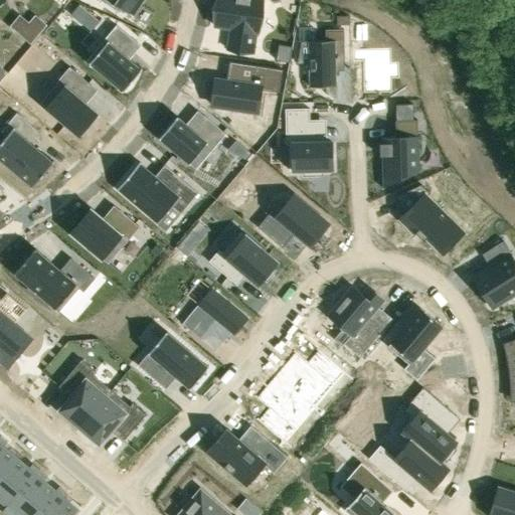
[(100,0),(120,13),(123,9),(127,11),(134,0),(100,0)]
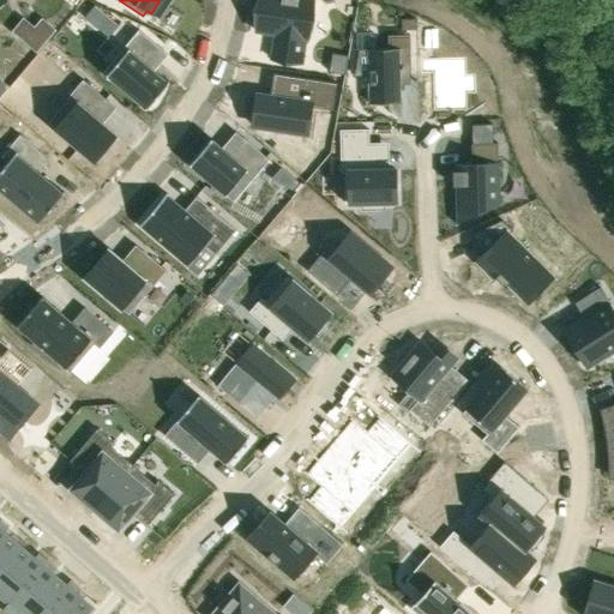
[(312,0),(260,0),(256,31),(275,34),(271,59),(302,64),(306,38),(308,38),(314,0),(312,0)]
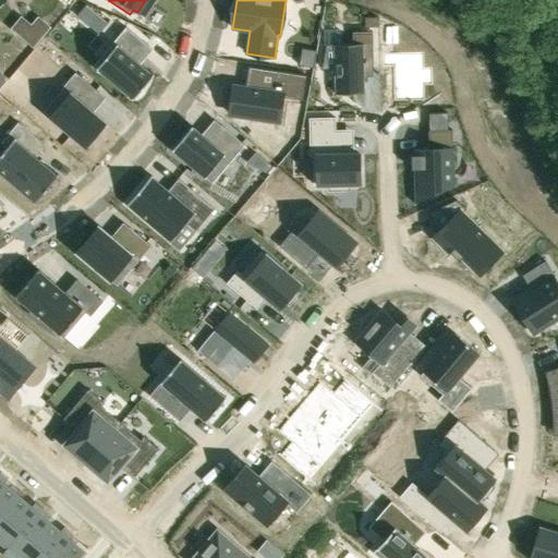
[(126,27),(94,65),(97,68),(97,69),(98,70),(98,69),(133,98),(132,98),(133,99),(154,75),(153,74),(141,64),(137,61),(149,47),(126,27)]
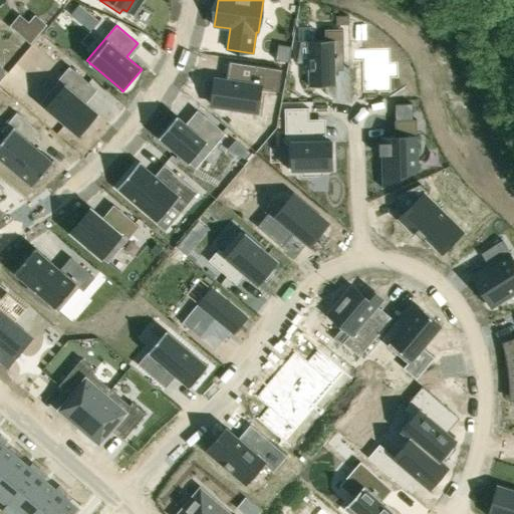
[(301,41),(297,63),(298,63),(298,62),(308,62),(308,86),(336,85),(335,71),(335,62),(342,61),(342,62),(344,62),(343,29),(342,29),(342,30),(326,30),(326,40),(301,41)]
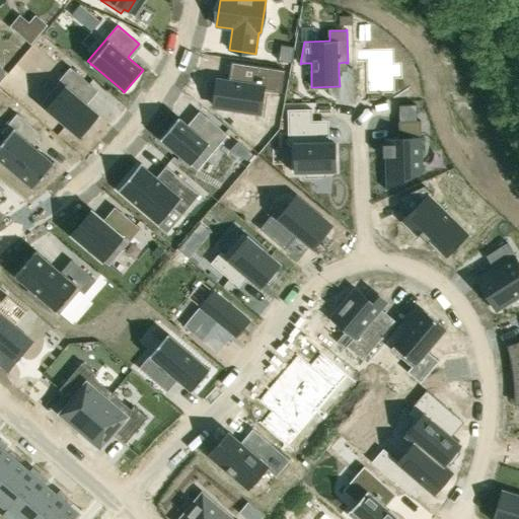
[(393,49),(356,50),(357,62),(366,62),(367,94),(394,93),(394,79),(402,79),(401,63),(394,63),(393,49)]
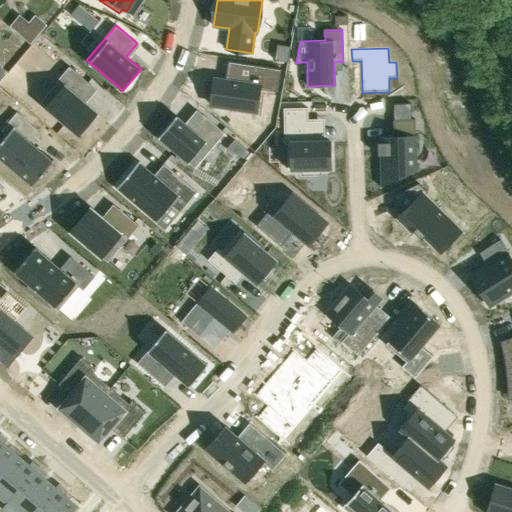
[(214,80),(211,104),(257,111),(260,89),(278,92),(282,69),(228,61),(225,81),(214,80)]
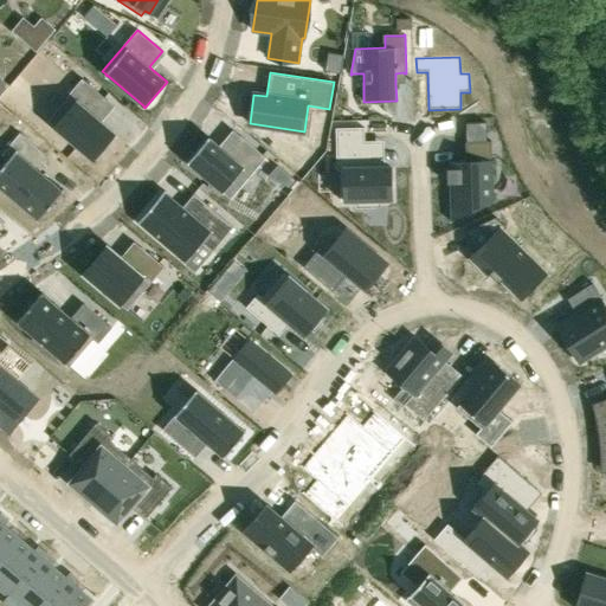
[(69,97),(49,121),(94,160),(115,134),(101,122),(94,116),(108,100),(82,78),(68,96),(69,97)]
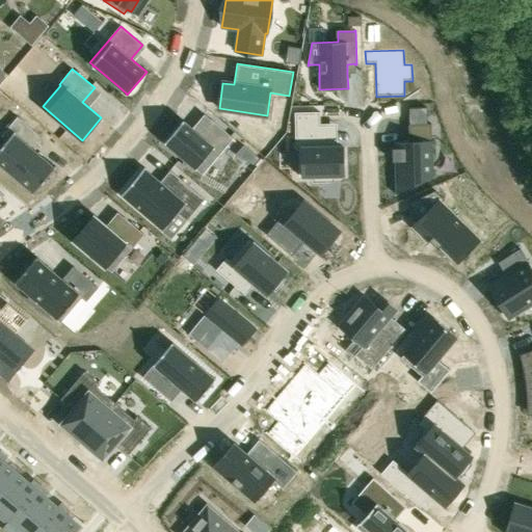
[(320,112),(295,112),(296,150),(298,150),(299,177),(313,176),(313,182),(334,182),(334,176),(344,175),(344,147),(338,147),(325,148),(324,125),(320,125),(320,112)]
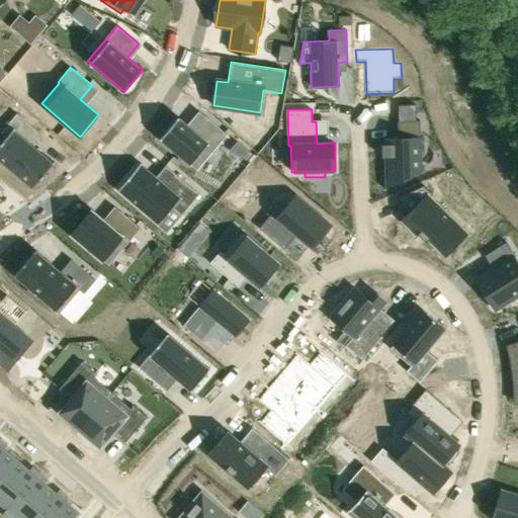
[(12,131),(0,145),(0,159),(32,186),(31,188),(32,189),(55,163),(54,162),(53,163),(29,143),(38,132),(17,113),(7,125),(12,131)]
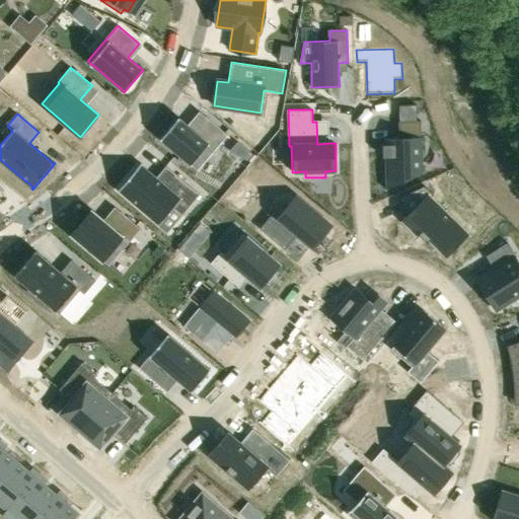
[(178,118),(160,140),(198,171),(228,135),(206,117),(195,131),(189,126),(178,118)]
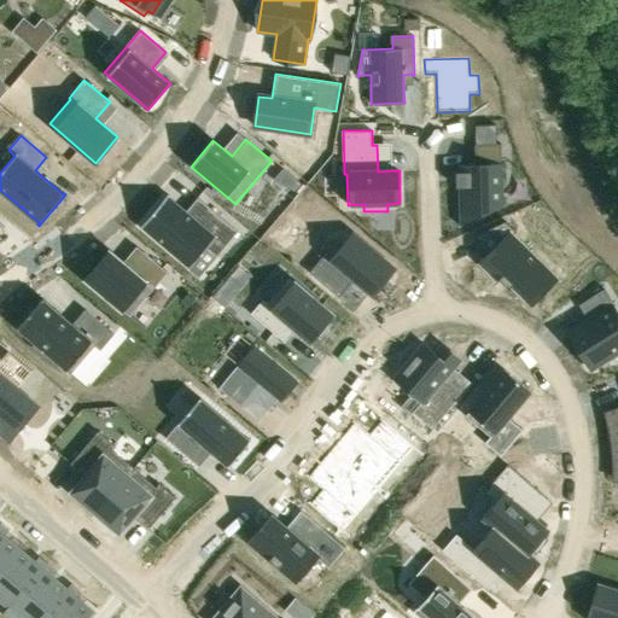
[(459,164),(458,164),(459,226),(460,226),(460,223),(503,204),(503,207),(505,207),(503,163),(502,163),(501,144),(474,145),(476,167),(459,167),(459,164)]
